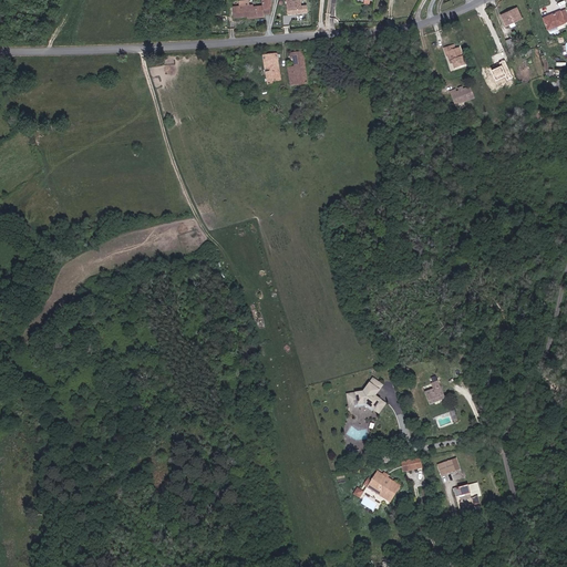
[(270,13),(270,7),(271,7),(270,0),(261,0),(263,6),(249,8),(249,4),(234,7),(235,18),(248,17),(250,16),(250,18),(265,17),(264,14),(270,13)]
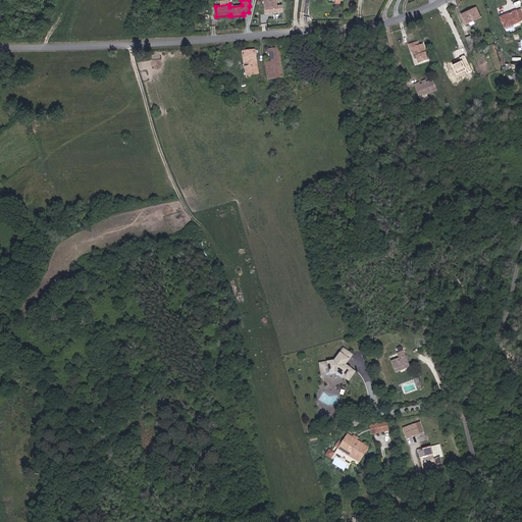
[(283,11),(282,4),(277,5),(276,0),(269,1),(268,0),(263,0),(265,13),(283,11)]
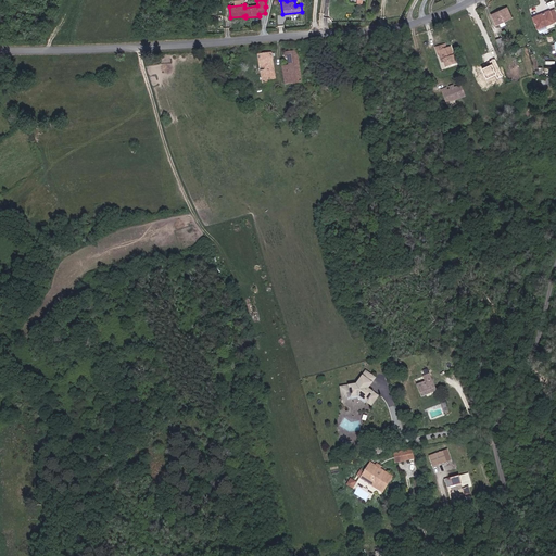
[(512,19),(507,8),(491,14),(496,25),(512,19)]
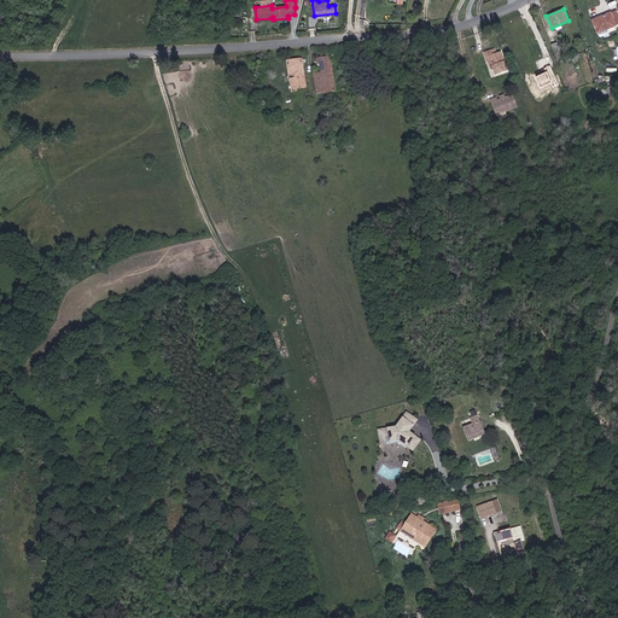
[(617,15),(616,11),(593,19),(598,33),(617,24),(617,15)]
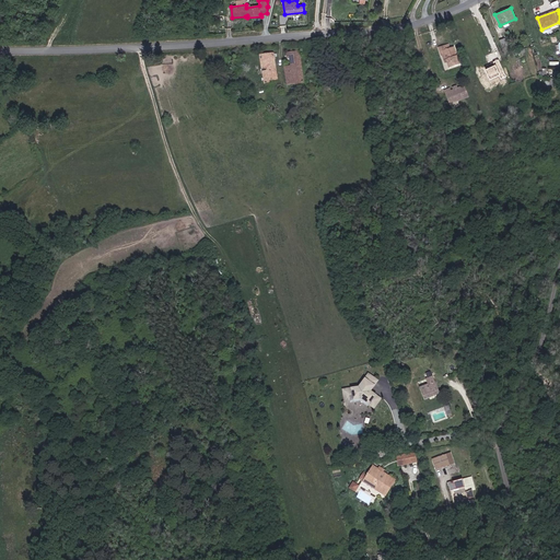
[(459,65),(454,47),(450,49),(446,49),(445,45),(439,48),(441,57),(442,56),(445,56),(447,63),(448,69),(459,65)]
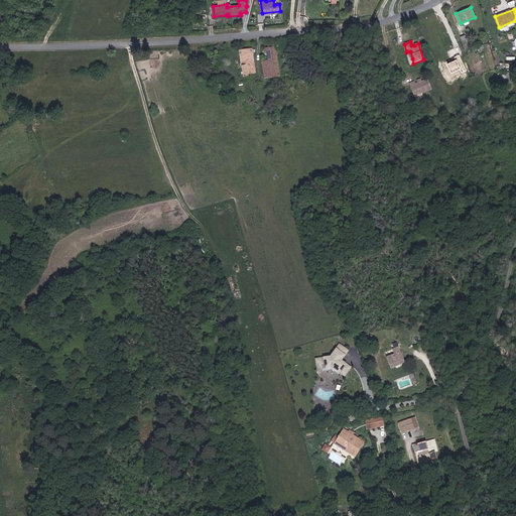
[(279,76),(276,47),(263,48),(264,54),(267,53),(268,60),(262,61),(264,78),(279,76)]
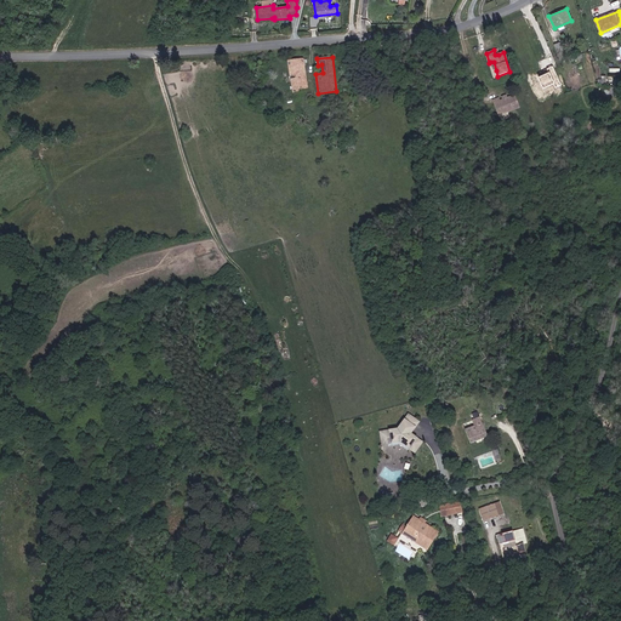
[(308,89),(302,60),(288,62),(290,75),(296,74),(296,79),(291,80),(294,93),(298,92),(298,90),(308,89)]
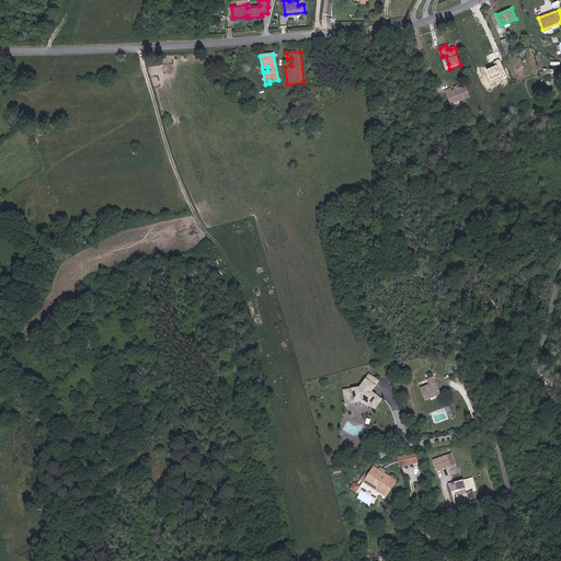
[(450,104),(469,98),(465,87),(451,92),(450,90),(446,91),(450,104)]
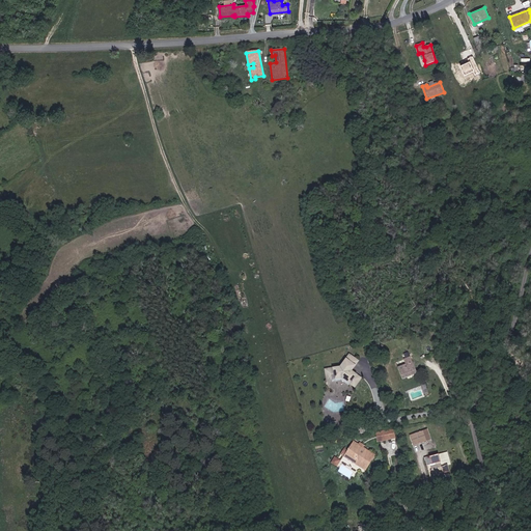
[(351,372),(351,370),(354,366),(353,365),(357,360),(351,356),(347,361),(346,360),(340,367),(330,369),(332,379),(342,378),(350,383),(351,382),(355,386),(360,380),(355,376),(356,375),(351,372)]
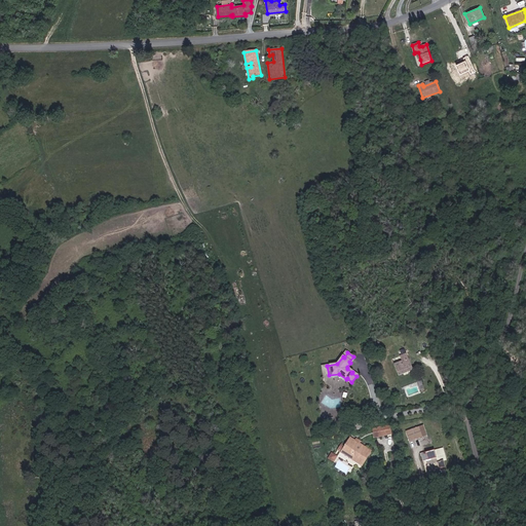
[(413,370),(407,353),(400,357),(402,362),(395,365),(399,375),(413,370)]
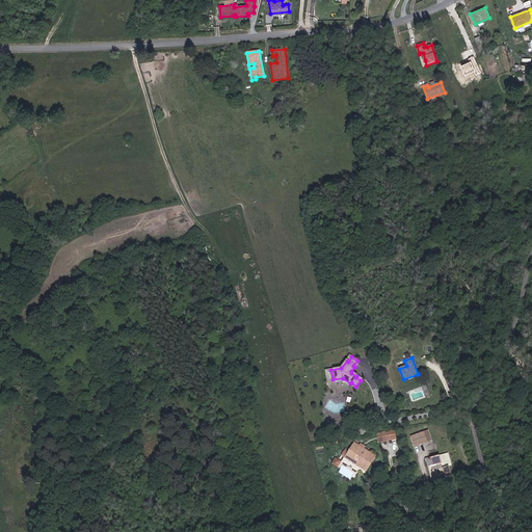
[(394,430),(377,431),(378,442),(395,441),(394,430)]
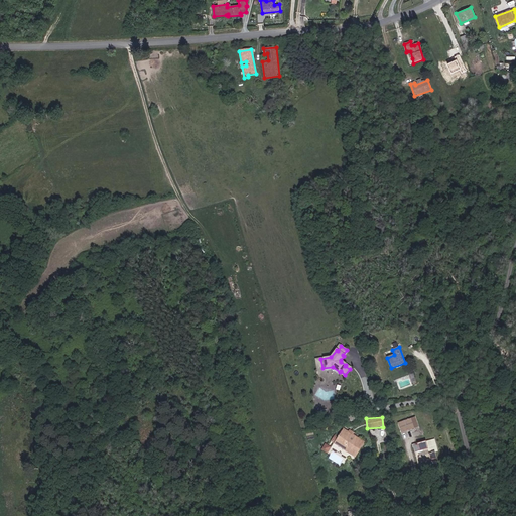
[(418,427),(415,417),(398,423),(402,432),(418,427)]
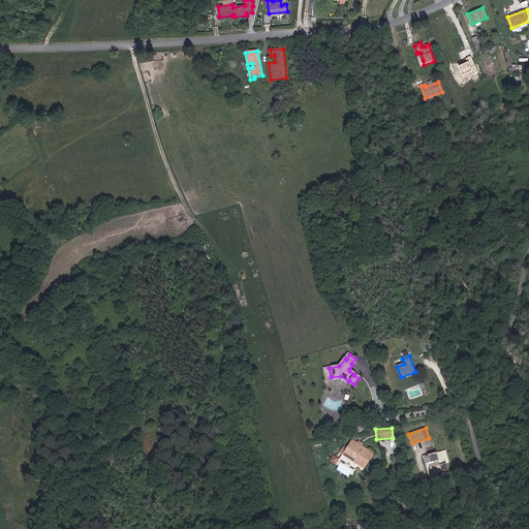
[(373,454),(352,440),(343,455),(364,468),(373,454)]
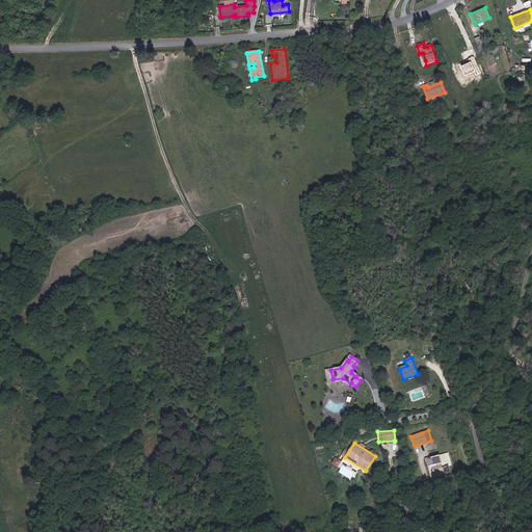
[(451,466),(448,453),(425,459),(427,467),(436,464),(436,467),(432,468),(434,476),(449,472),(448,467),(451,466)]
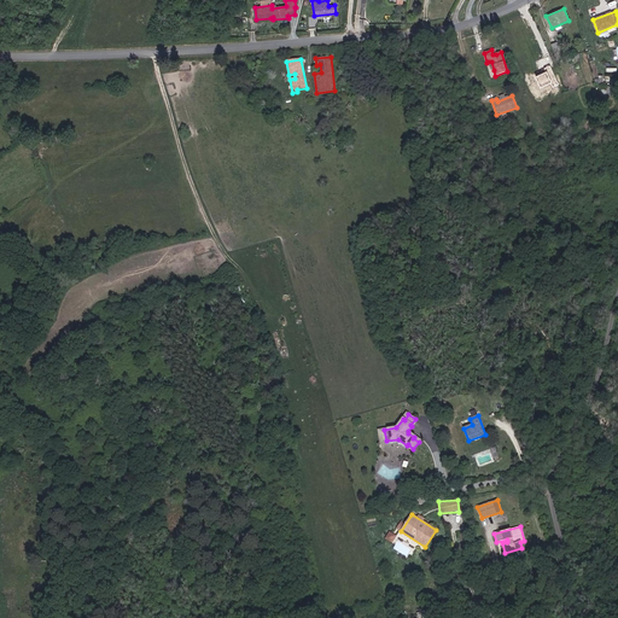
[(392,543),(396,537),(390,532),(386,538),(392,543)]
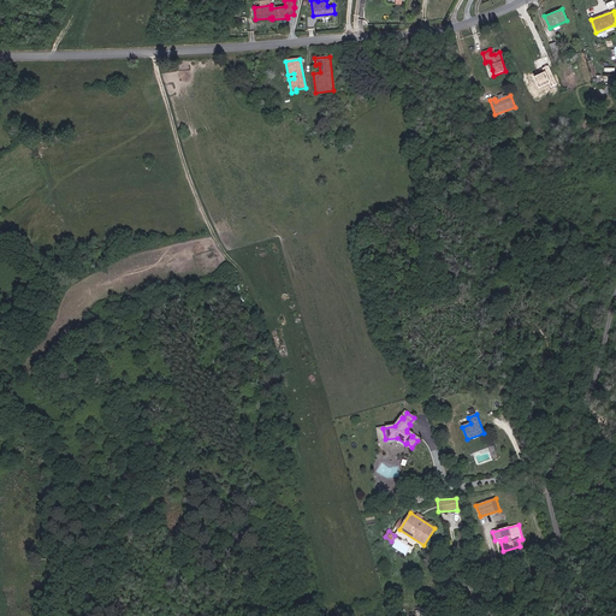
All buildings are outlined.
